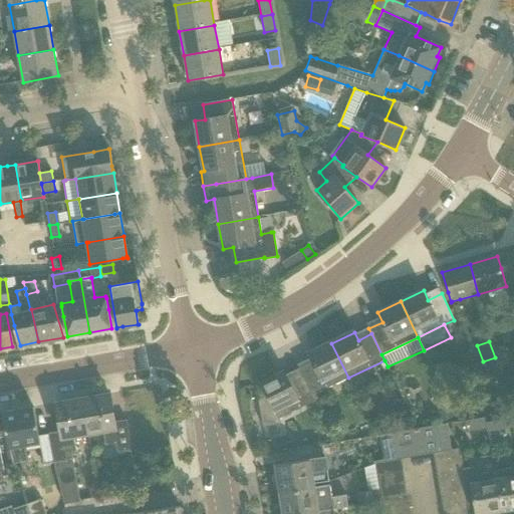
[(299,368),(302,374),(312,396),(348,377),(331,343),(308,354),(312,362),(299,368)]
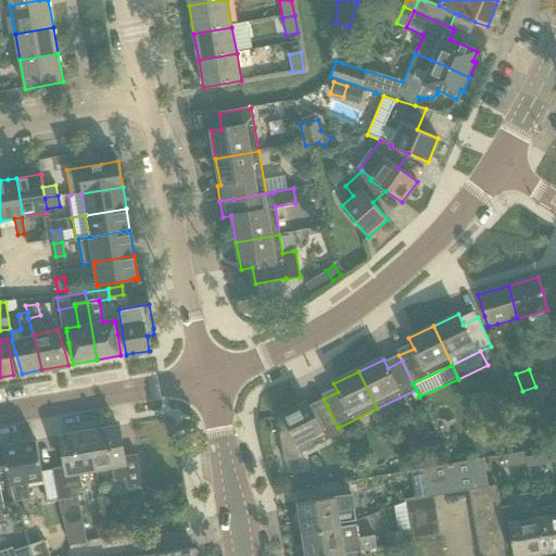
[(338,428),(327,405),(313,412),(307,402),(282,414),(289,428),(279,433),(285,462),(304,457),(302,452),(341,433),(338,428)]
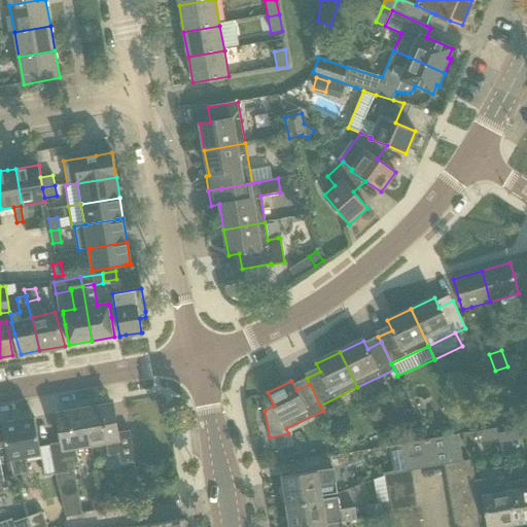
[(112,405),(85,409),(92,445),(106,443),(108,457),(119,455),(120,462),(135,460),(130,430),(117,432),(112,405)]
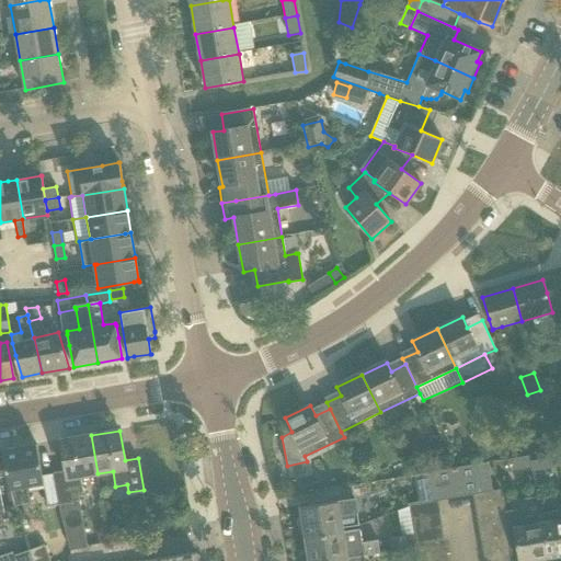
[(68,471),(54,473),(59,504),(60,512),(70,550),(88,547),(80,493),(83,493),(80,477),(92,474),(98,473),(91,435),(61,441),(68,471)]
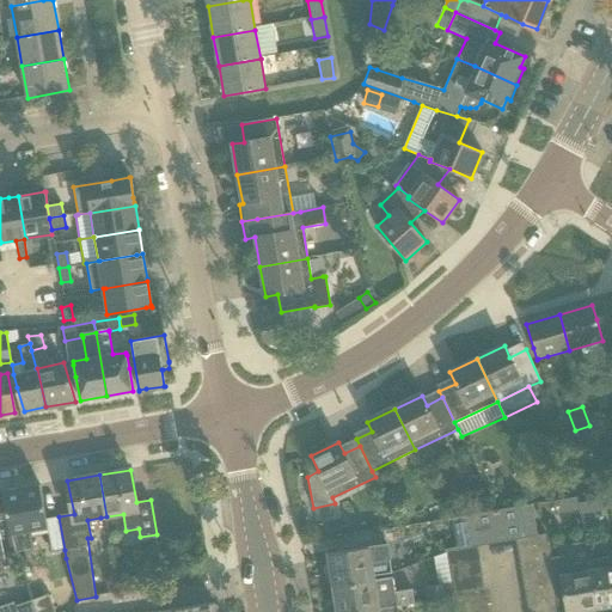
[(534,483),(519,490),(525,503),(540,495),(534,483)]
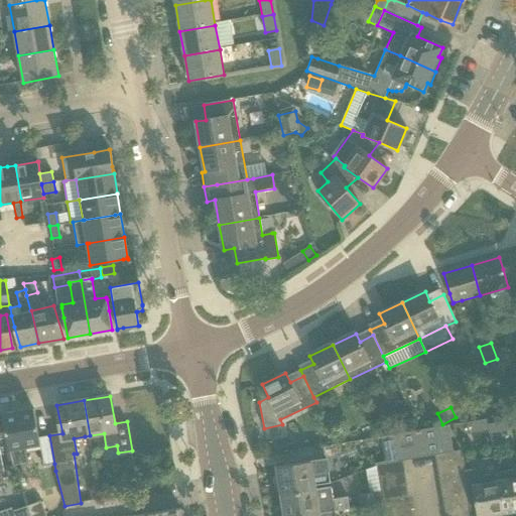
[(6,438),(8,450),(13,466),(27,463),(25,447),(39,444),(38,437),(33,409),(2,415),(6,438)]
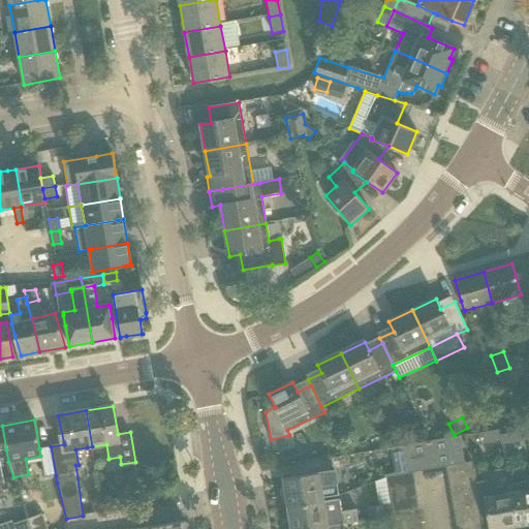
[(502,443),(501,435),(500,429),(477,433),(479,447),(502,443)]
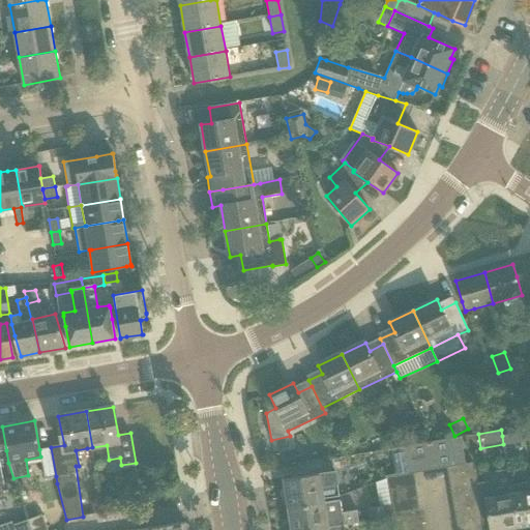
[(528,432),(502,436),(503,444),(529,440),(528,432)]
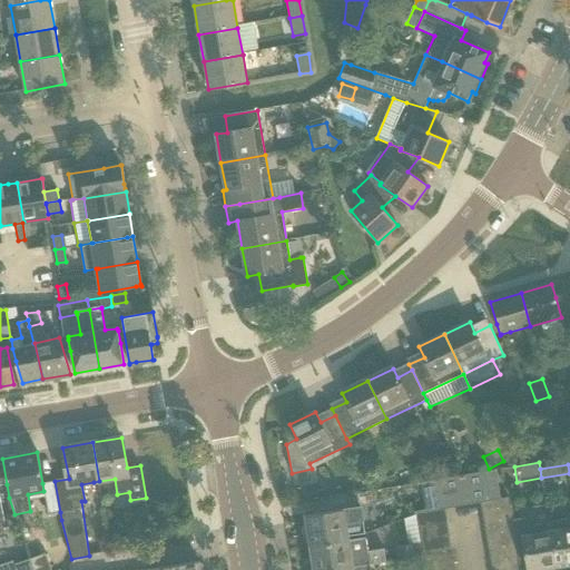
[(487,478),(485,472),(433,481),(439,510),(444,509),(480,503),(490,501),(487,478)]
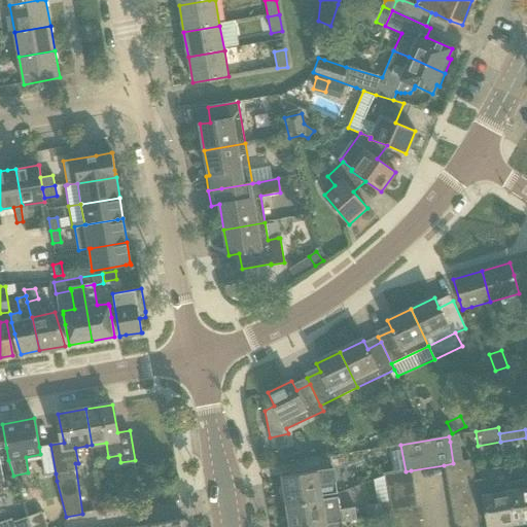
[(458,441),(450,442),(453,463),(462,461),(458,441)]
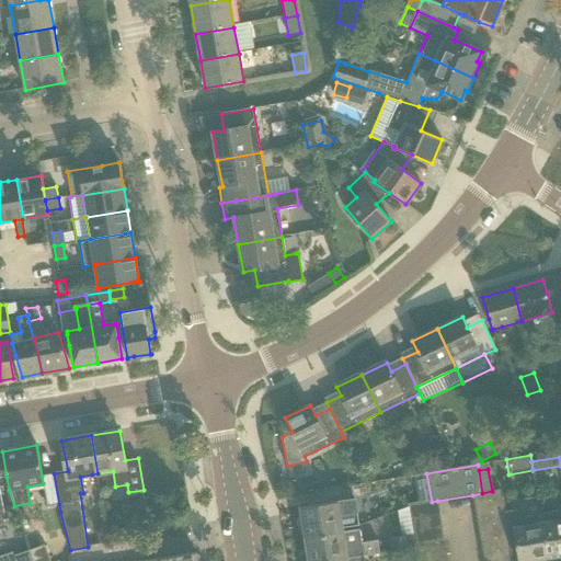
[(54,473),(42,476),(43,483),(47,506),(59,504),(57,497),(54,473)]
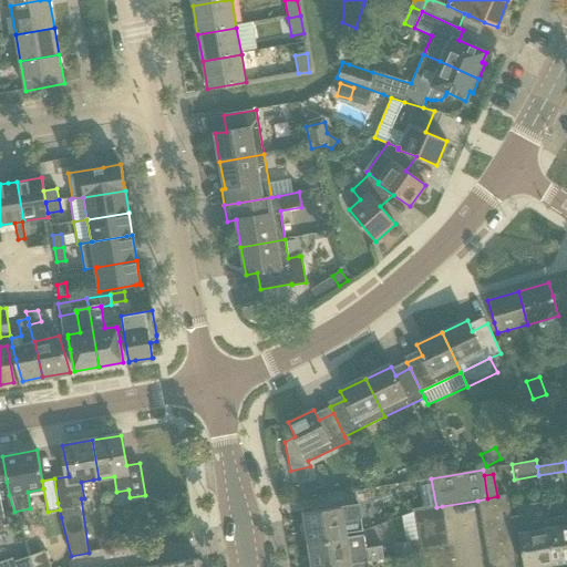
[(436,507),(431,478),(418,481),(423,509),(436,507)]
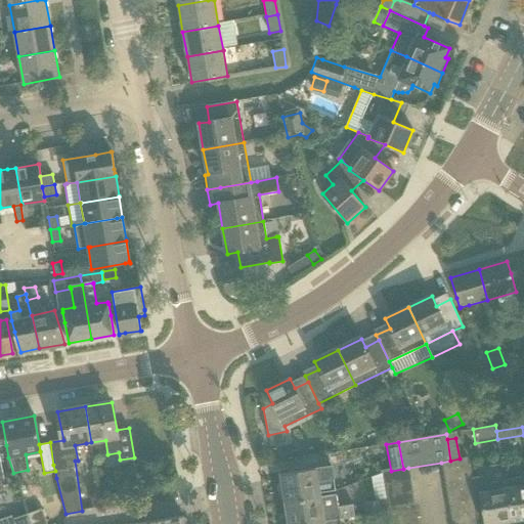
[(460,459),(450,461),(441,463),(443,474),(470,470),(468,457),(460,459)]
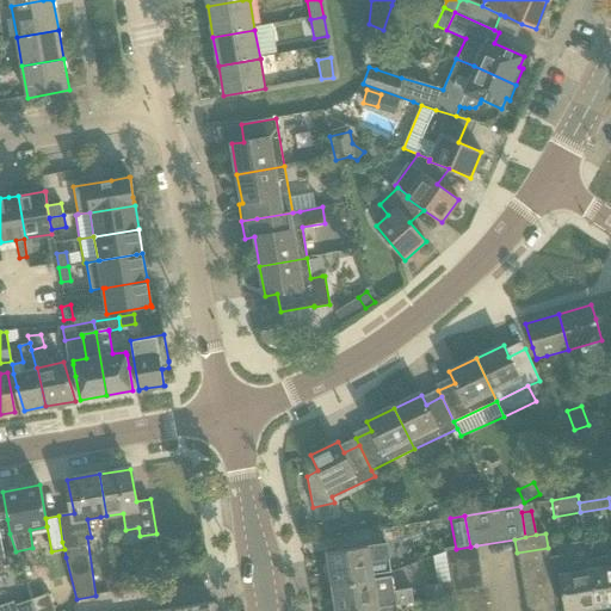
[(326,566),(325,568),(326,576),(328,579),(332,578),(333,581),(333,586),(376,580),(375,575),(392,572),(389,559),(388,544),(352,549),(328,553),(331,565),(326,566)]
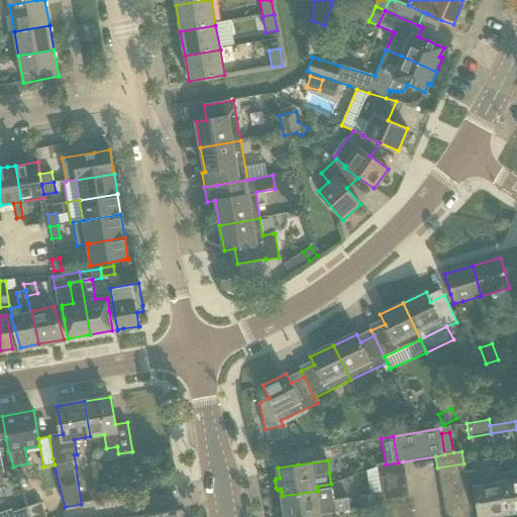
[(405,474),(403,461),(398,462),(386,464),(378,466),(380,478),(405,474)]
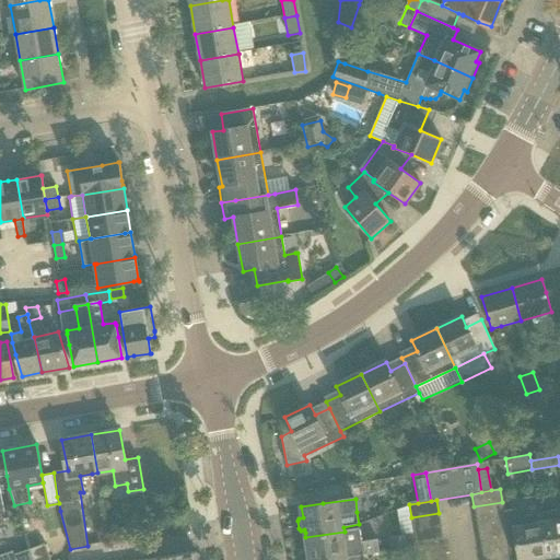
[(503,511),(502,502),(474,506),(476,520),(504,515),(503,511)]
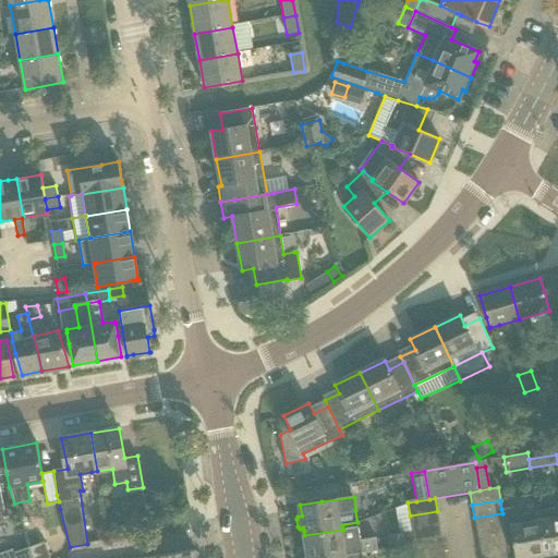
[(393,508),(398,534),(412,532),(412,529),(410,516),(408,502),(393,508)]
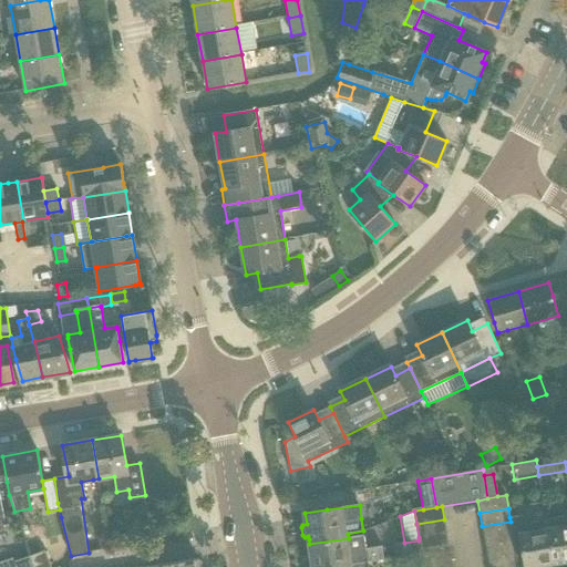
[(527,514),(509,517),(511,522),(513,535),(515,548),(516,557),(524,556),(525,566),(540,566),(554,565),(546,521),(528,523),(527,514)]
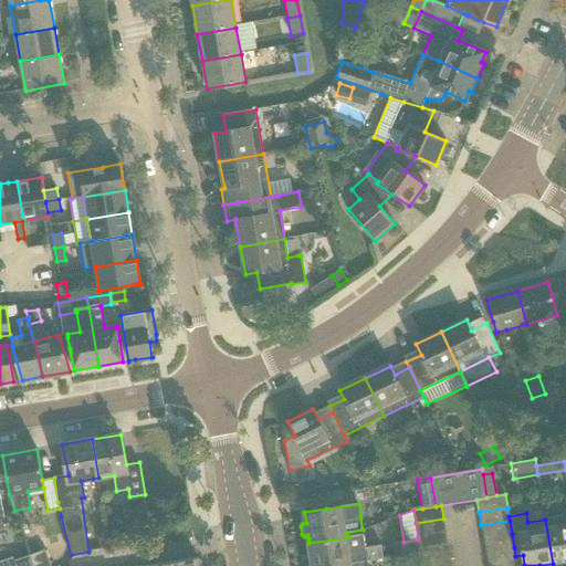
[(565,515),(545,520),(553,564),(565,561),(565,515)]
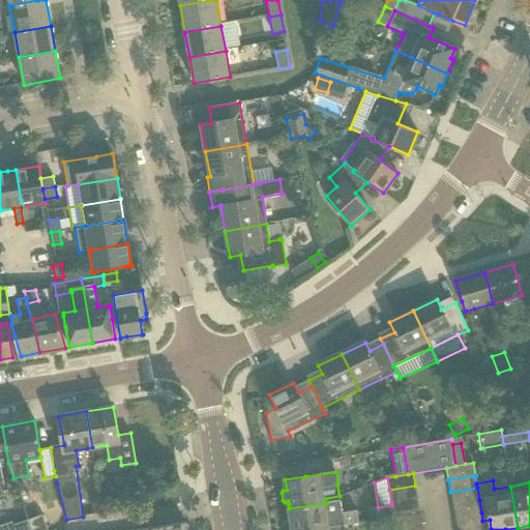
[(389,490),(391,502),(417,498),(415,486),(389,490)]
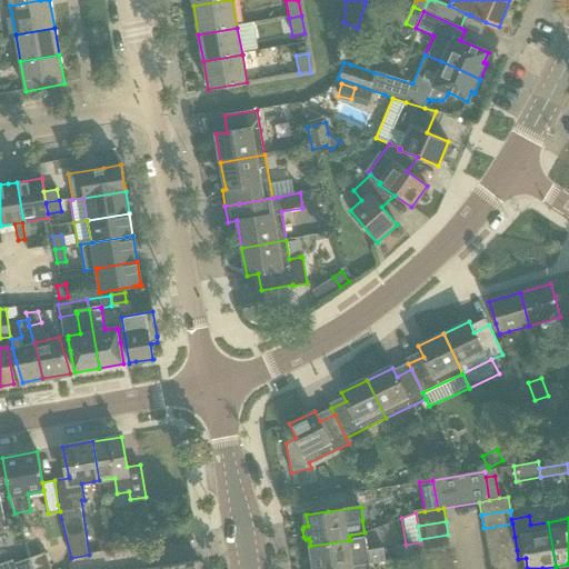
[(515,537),(512,523),(483,528),(487,541),(515,537)]
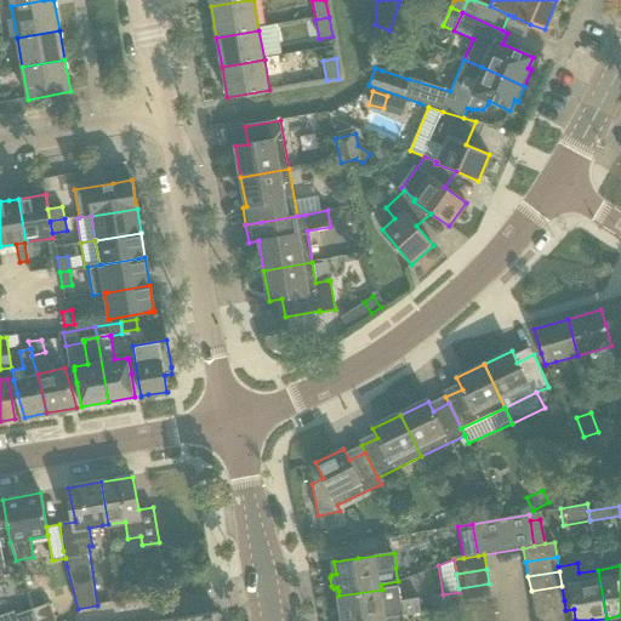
[(459,592),(461,603),(491,598),(489,584),(459,588),(459,592)]
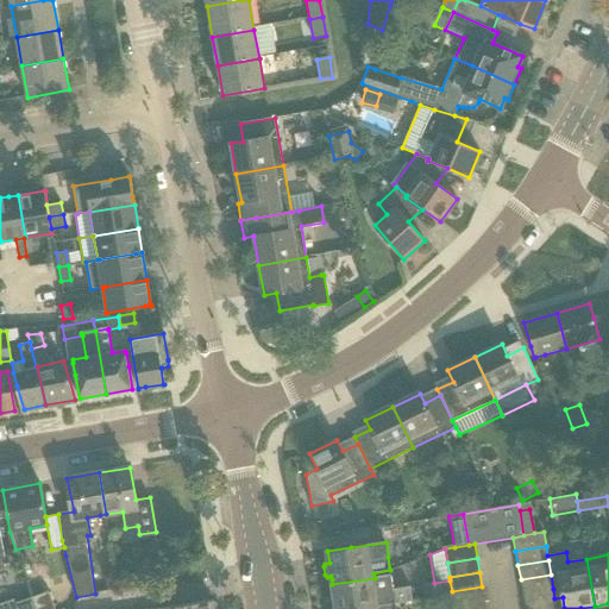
[(553,589),(551,575),(521,579),(523,594),(553,589)]
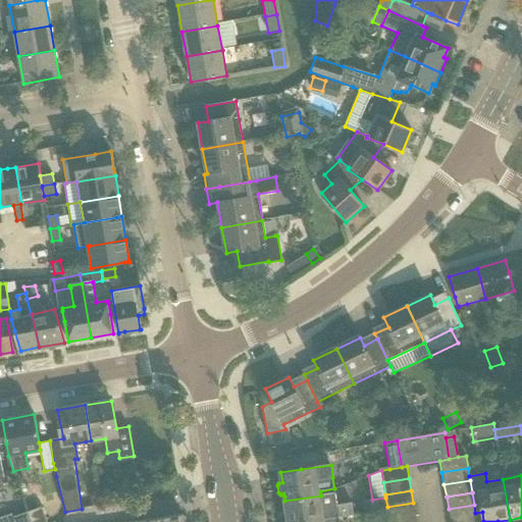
[(321,496),(284,501),(288,521),(303,521),(338,517),(353,515),(352,503),(336,505),(334,493),(321,496)]
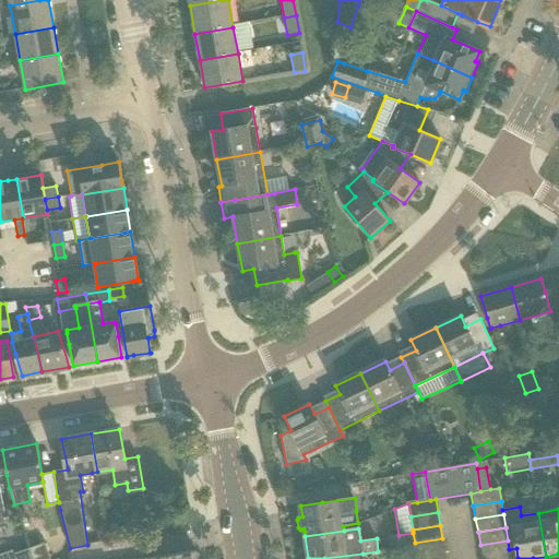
[(399,535),(389,536),(391,549),(403,547),(415,545),(415,543),(413,533),(399,535)]
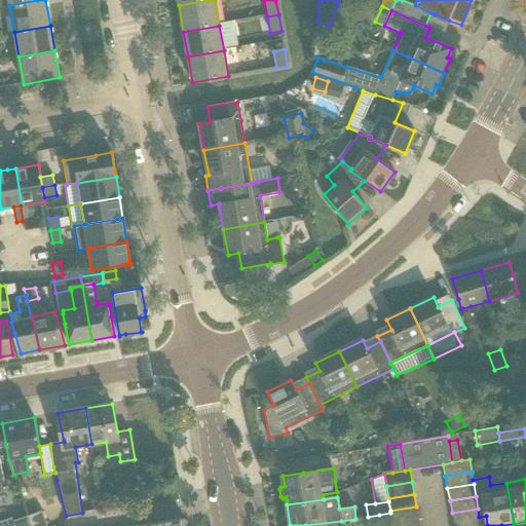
[(390,511),(392,523),(419,519),(416,506),(390,511)]
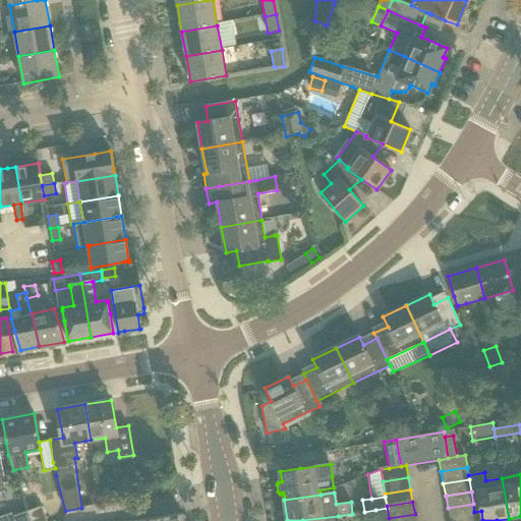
[(474,512),(473,504),(448,508),(450,520),(475,515),(474,512)]
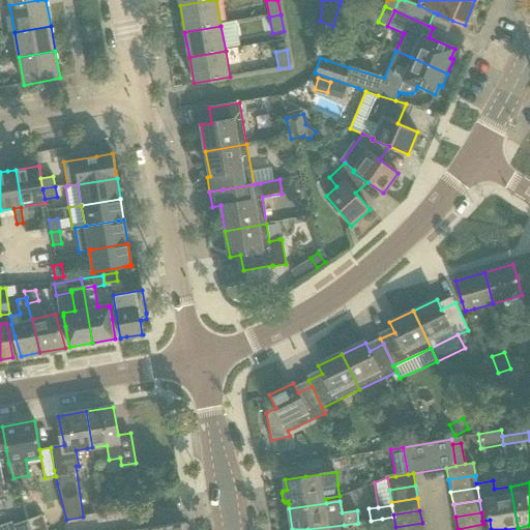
[(47,529),(41,514),(27,521),(30,529),(47,529)]
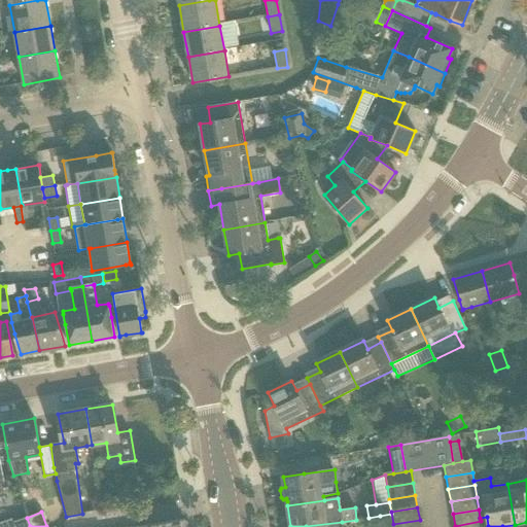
[(391,514),(380,516),(382,526),(393,526),(393,524),(391,514)]
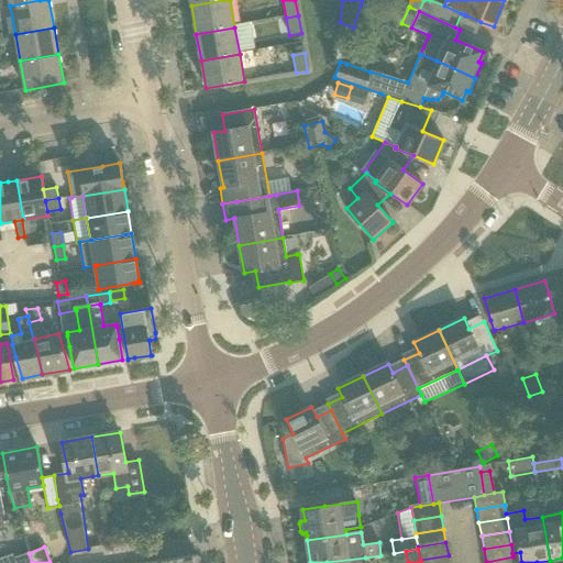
[(12,554),(0,558),(0,562),(32,562),(29,553),(13,559),(12,554)]
